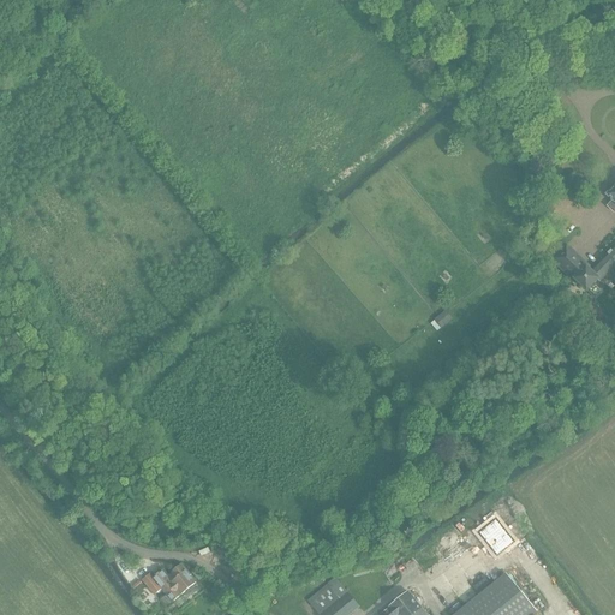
[(521,250),(531,245),(527,238),(518,244),(521,250)]
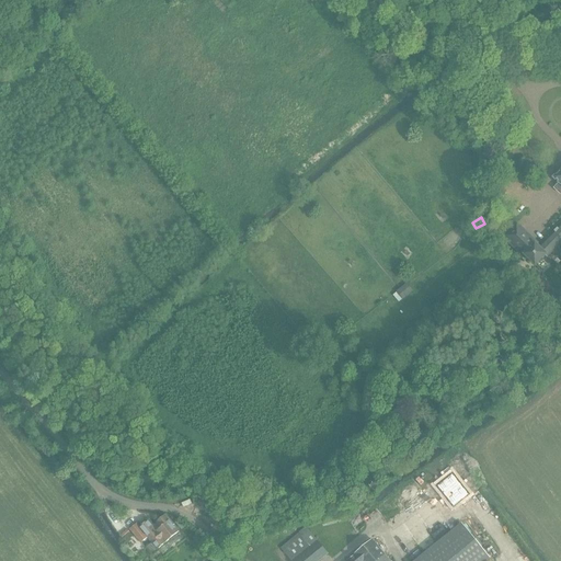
[(537,244),(526,232),(517,225),(504,238),(525,258),(526,256),(536,245),(537,244)]
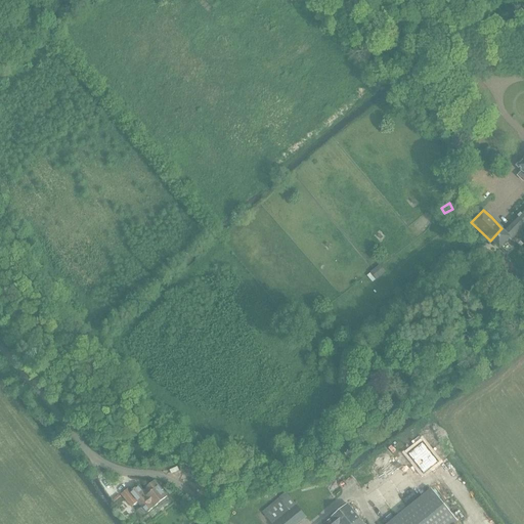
[(523,227),(523,210),(504,231),(510,238),(512,241),(523,228),(523,227)]
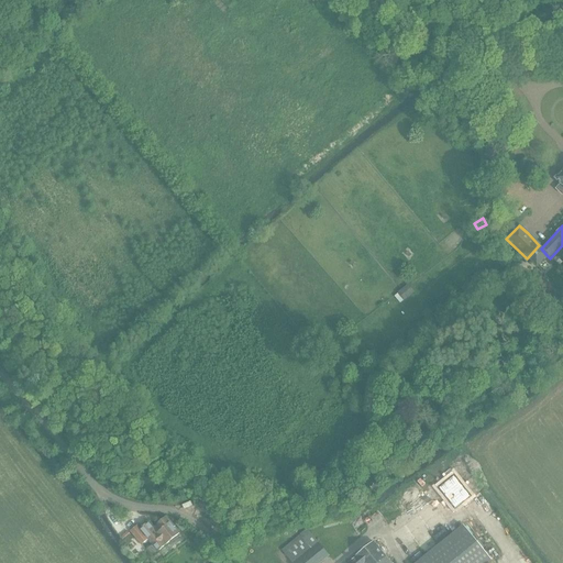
[(548,256),(541,249),(538,246),(528,257),(538,267),(548,256)]
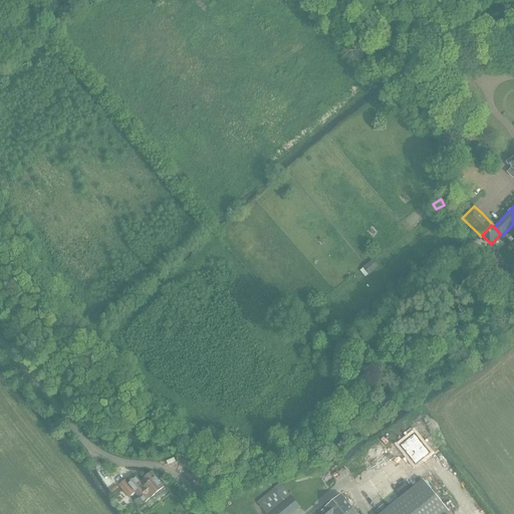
[(378,267),(374,262),(372,260),(363,268),(360,271),(365,277),(368,275),(369,275),(378,267)]
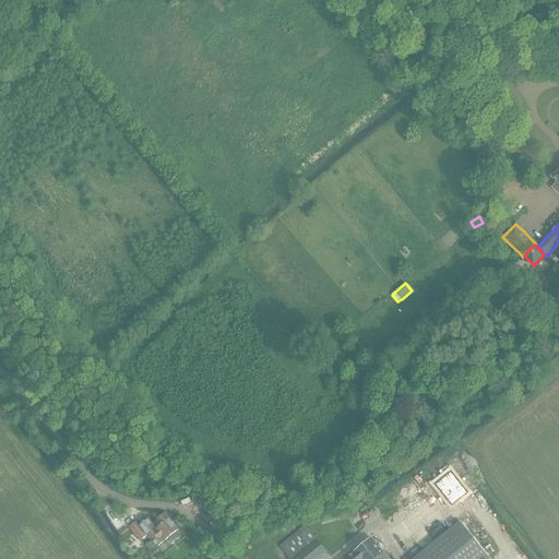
[(451,508),(466,496),(450,475),(435,488),(451,508)]
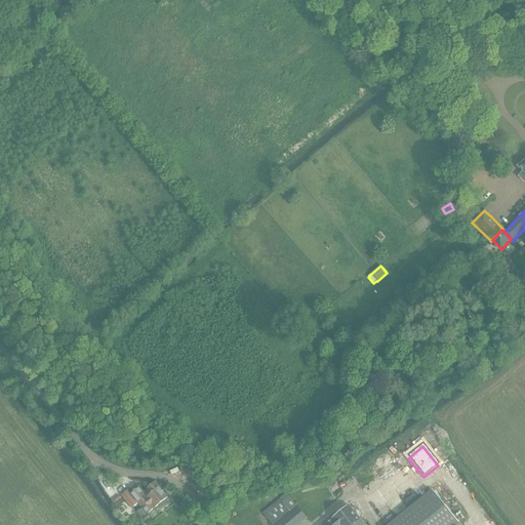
[(134,508),(139,503),(148,514),(167,499),(154,484),(147,489),(149,492),(145,495),(138,488),(131,494),(129,490),(122,495),(131,506),(132,505),(134,508)]
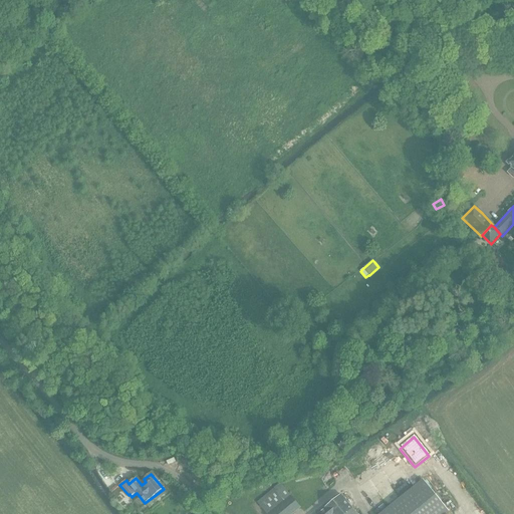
[(380,513),(445,513),(449,511),(423,480),(380,513)]
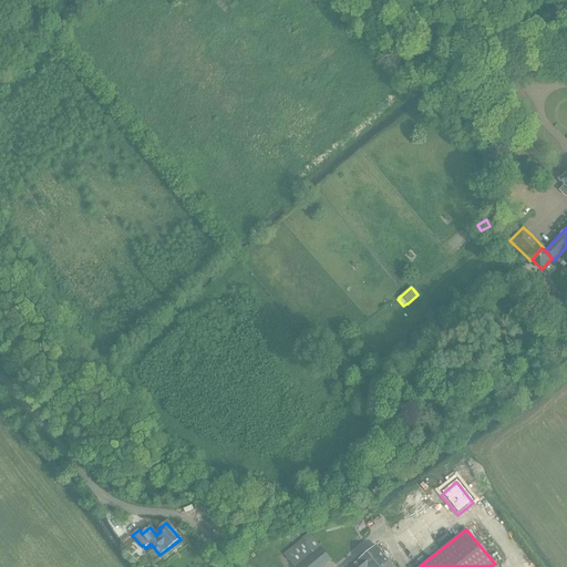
[(295,566),(323,566),(331,560),(310,534),(285,554),(295,566)]
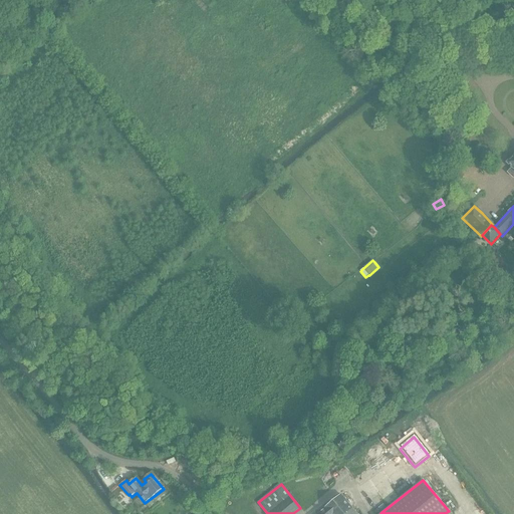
[(356,513),(341,495),(318,513),(356,513)]
